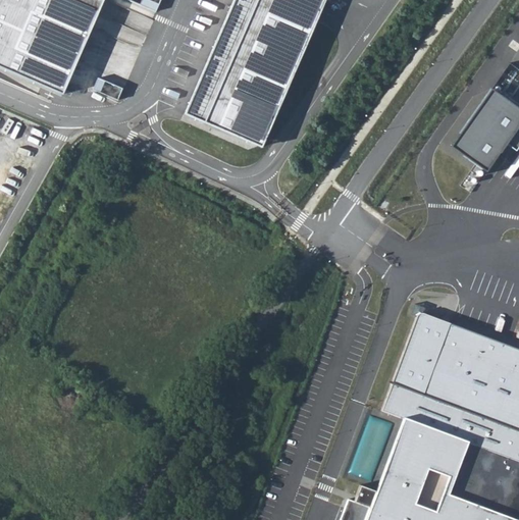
[(0,0),(0,65),(64,94),(86,44),(104,0),(0,0)]
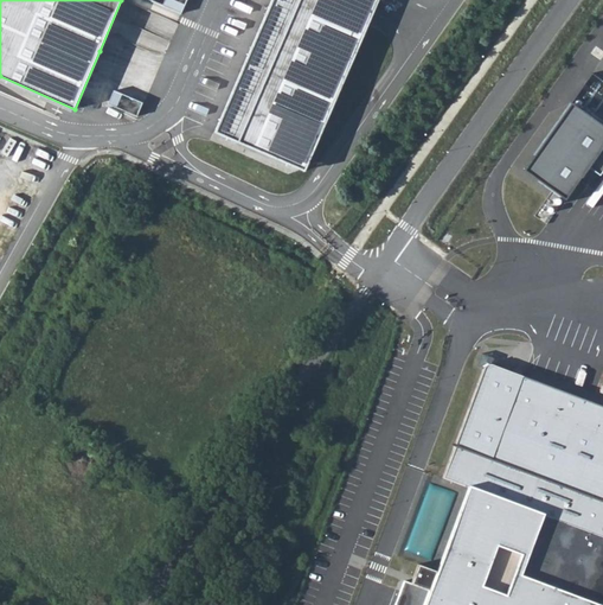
[(152,0),(181,12),(186,0),(152,0)]
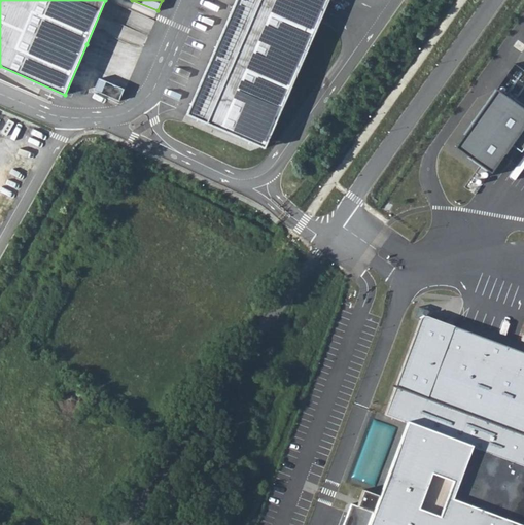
[(253,152),(318,0),(237,0),(184,124),(253,152)]
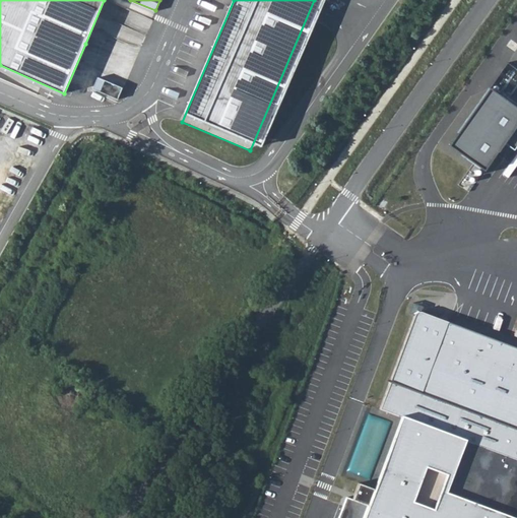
[(516,108),(492,89),(449,149),(487,177),(508,147),(516,153),(516,54),(516,108)]
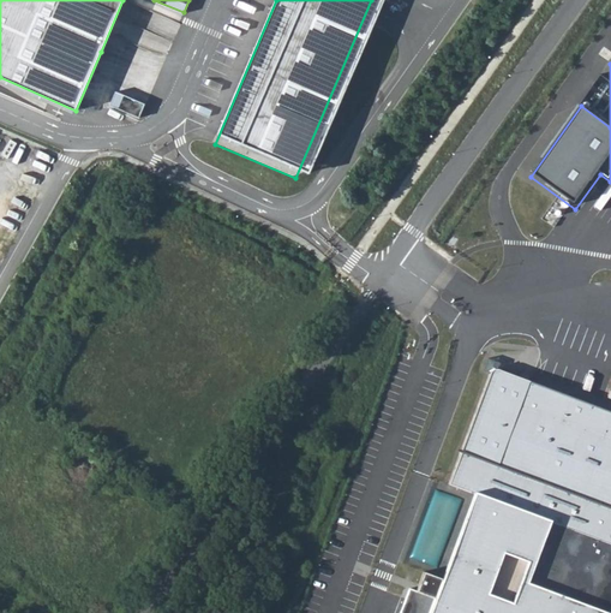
[(144,105),(117,93),(111,105),(139,117),(144,105)]
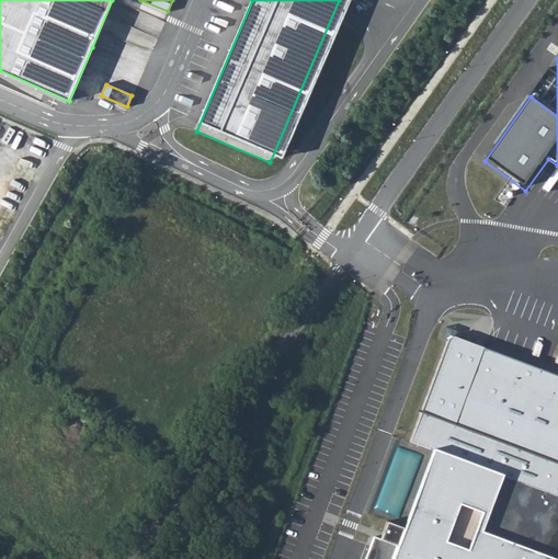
[(213,247),(207,262),(221,267),(228,252),(213,247)]
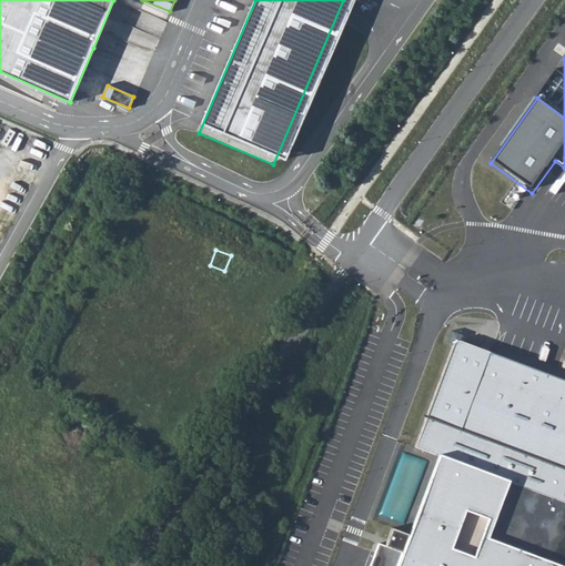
[(467,336),(453,331),(447,345),(455,349),(417,450),(442,460),(412,538),(395,532),(387,552),(383,549),(376,565),(564,565),(564,380),(493,353),(495,349),(484,345),(482,350),(465,343),(467,336)]
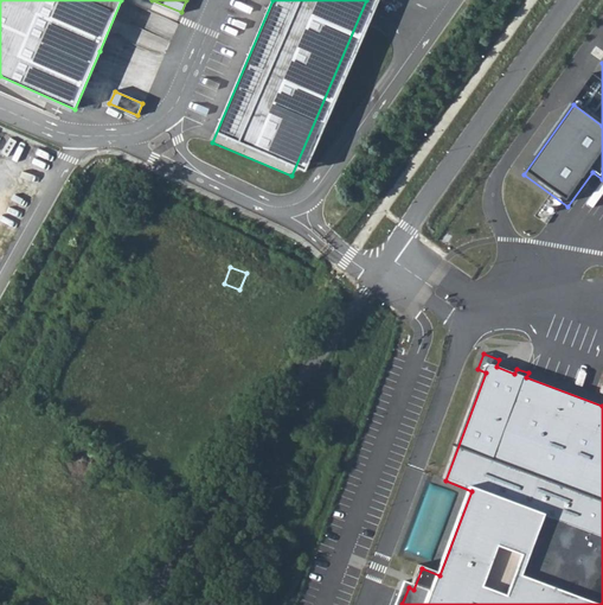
[(216,396),(207,409),(222,416),(229,403),(216,396)]
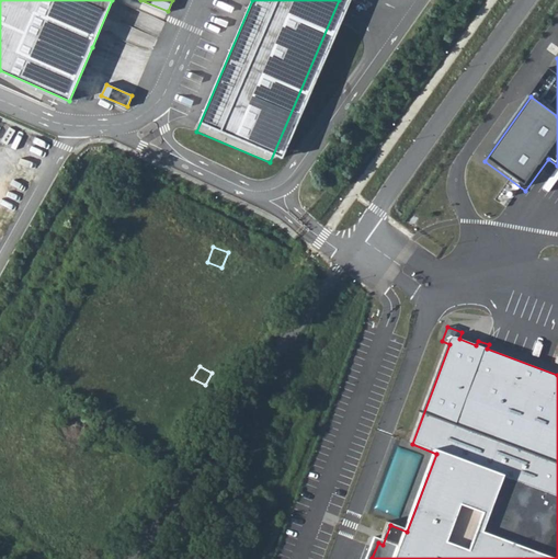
[(157,430),(163,417),(150,409),(143,423),(157,430)]
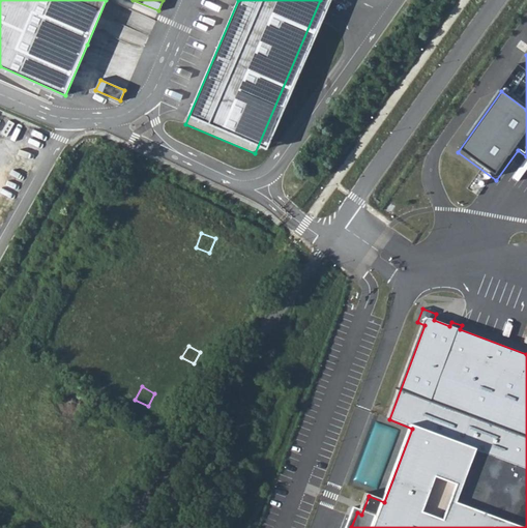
All buildings are outlined.
